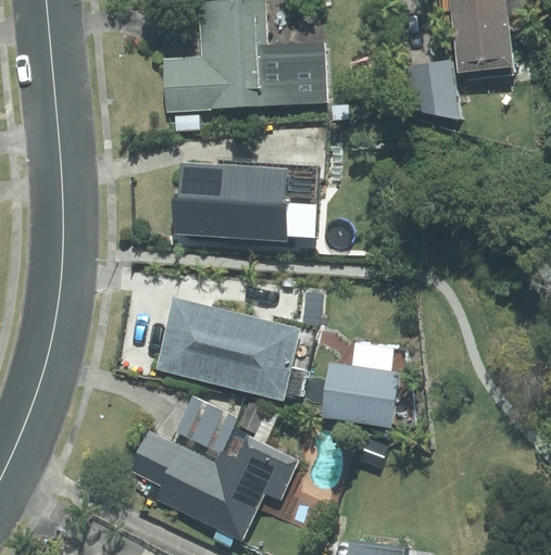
[(210,109),(327,102),(324,42),(266,45),(263,0),(223,0),(197,1),(200,57),(162,58),(164,112),(210,110),(210,109)]
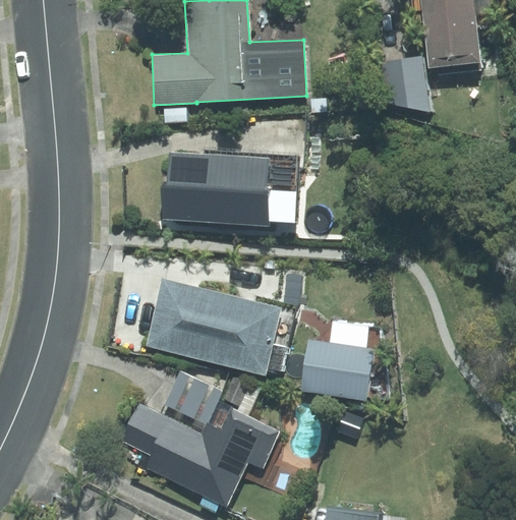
[(422,0),(431,67),(483,61),(477,0),(422,0)]
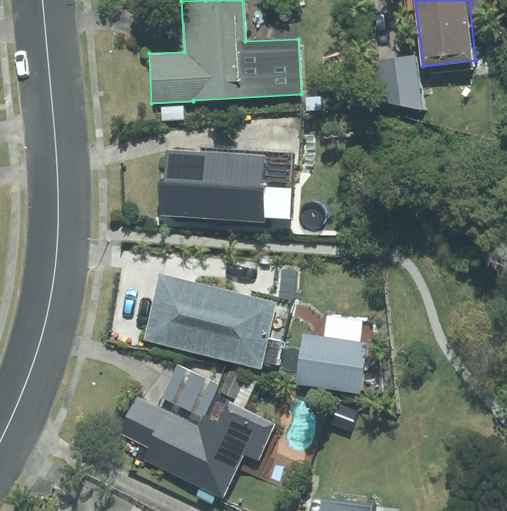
[(411,57),(362,56),(361,105),(409,106),(418,107),(419,79),(410,78),(411,57)]
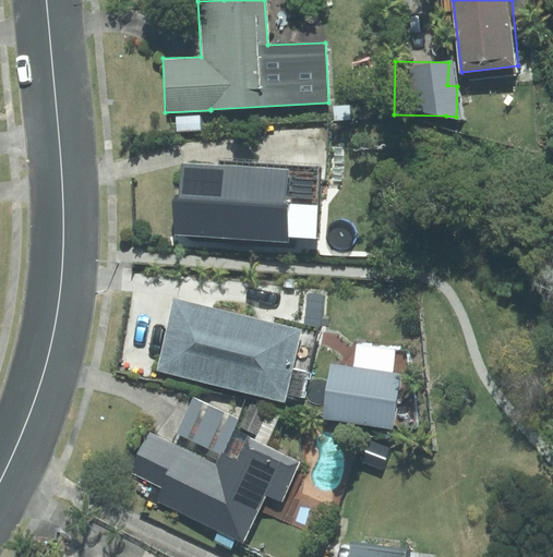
[(292,169),(183,161),(181,194),(177,194),(175,234),(292,242),(295,202),(290,202),(292,169)]
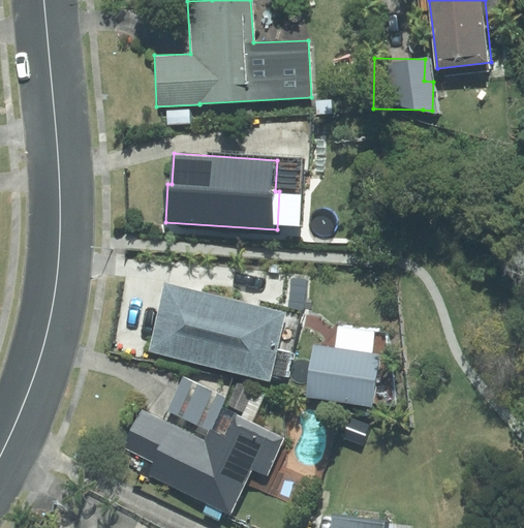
[(163,282),(147,351),(192,363),(273,381),(289,313),(163,282)]
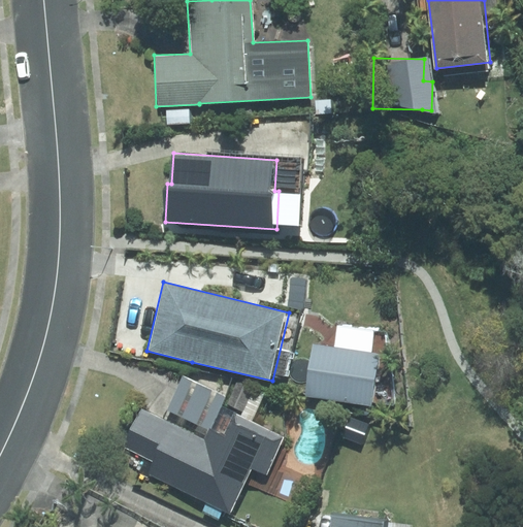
[(379,353),(312,342),(303,396),(370,406),(379,353)]
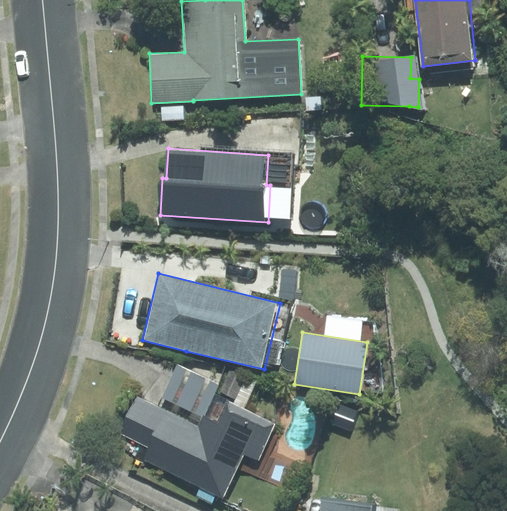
[(142,460),(223,498),(243,455),(257,461),(275,423),(212,393),(217,384),(176,364),(156,404),(135,394),(116,433),(147,448),(142,460)]
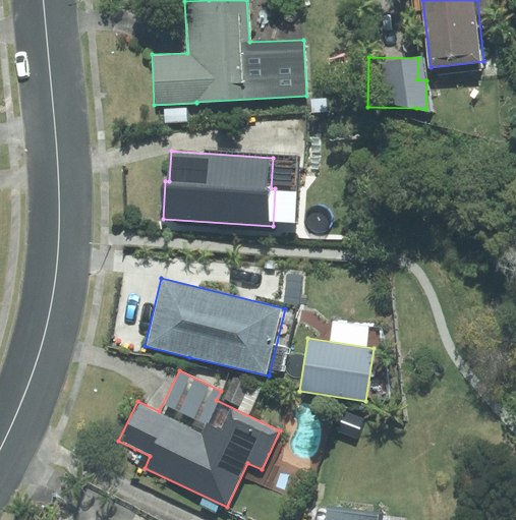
[(383,519),(384,514),(332,508),(330,519),(383,519)]
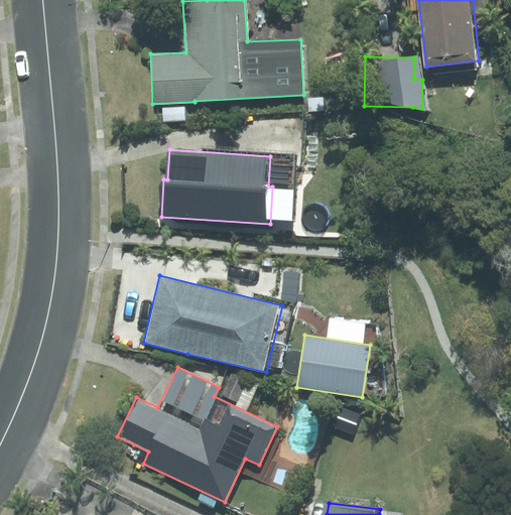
All buildings are outlined.
